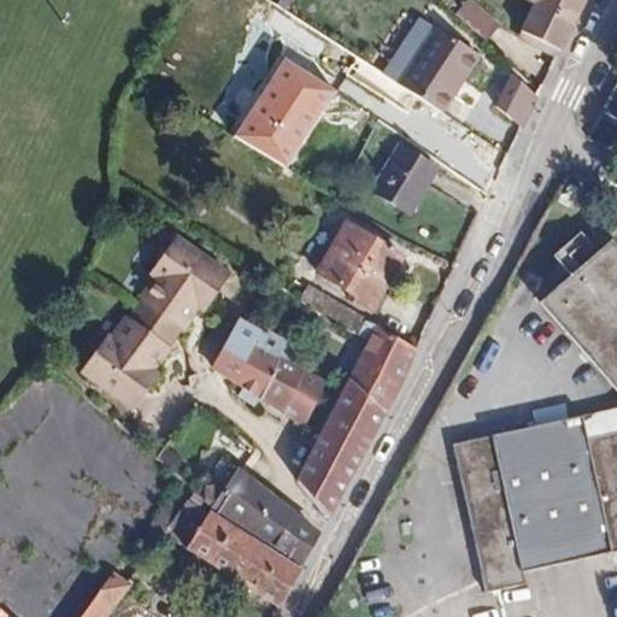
[(563,51),(587,0),(539,0),(538,4),(524,33),(563,51)]
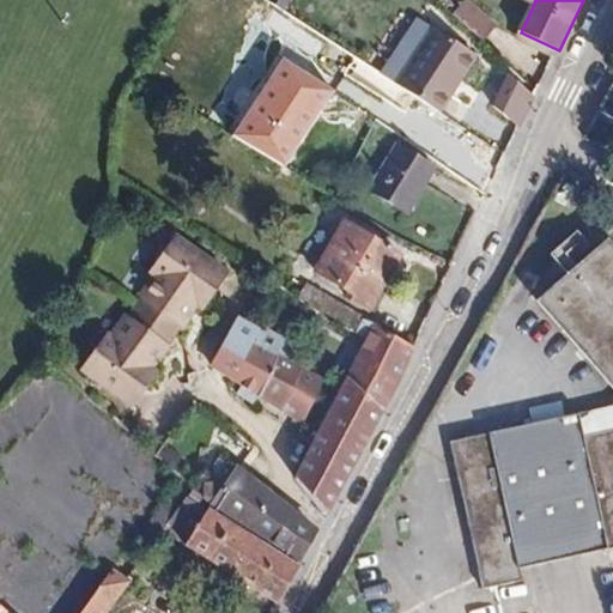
[(483,43),(497,25),(471,1),(455,19),(483,43)]
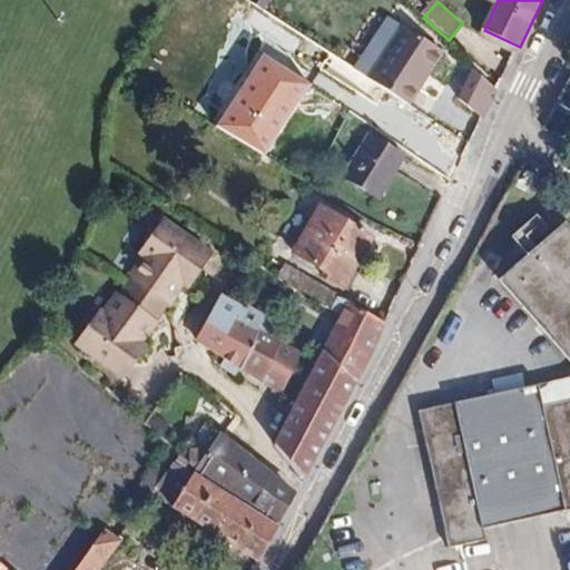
[(374,80),(413,106),(444,47),(402,26),(374,80)]
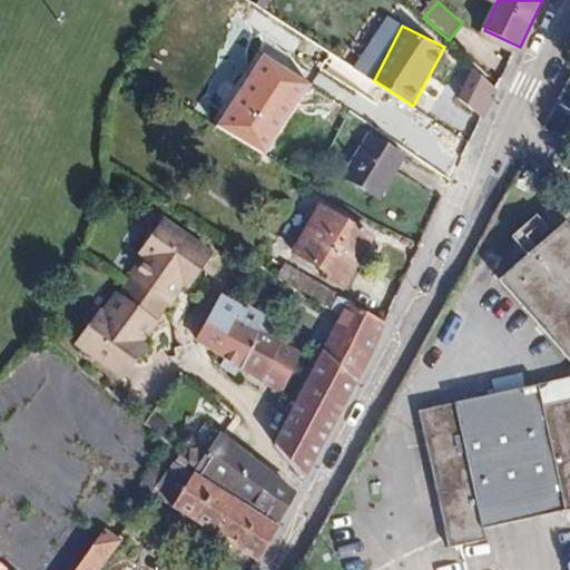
[(377,57),(385,37),(372,31),(364,51),(377,57)]
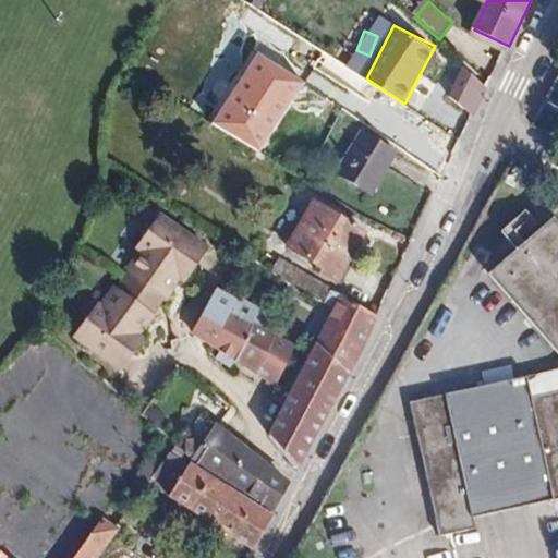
[(452,92),(482,105),(490,87),(461,73),(452,92)]
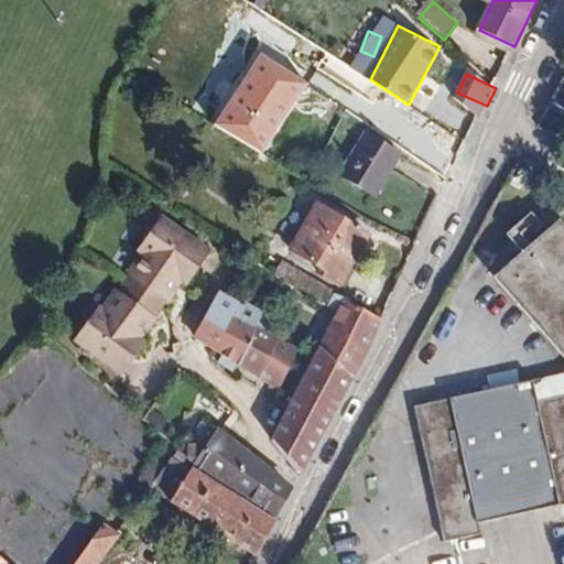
[(402,155),(368,137),(345,179),(379,197),(402,155)]
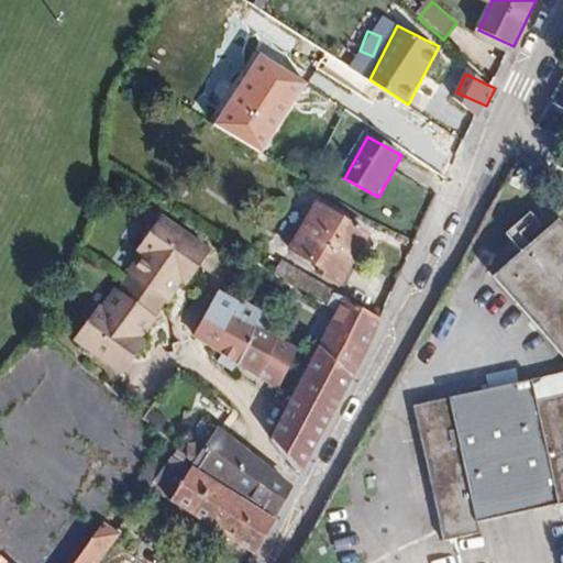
[(360,233),(315,203),(286,250),(318,269),(315,275),(328,283),(360,233)]
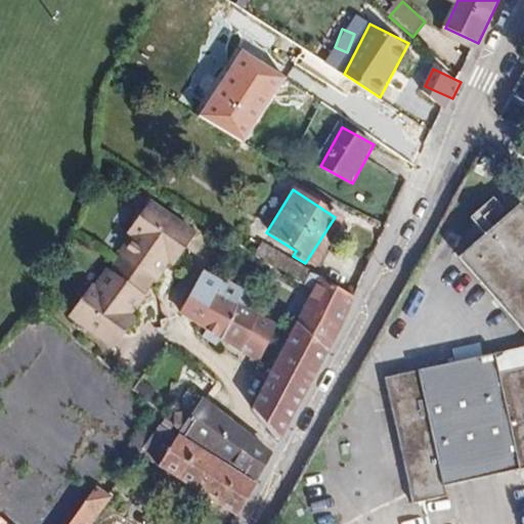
[(126,255),(156,277),(159,279),(171,263),(169,262),(177,251),(182,255),(195,236),(155,205),(131,234),(134,236),(123,253),(126,255)]
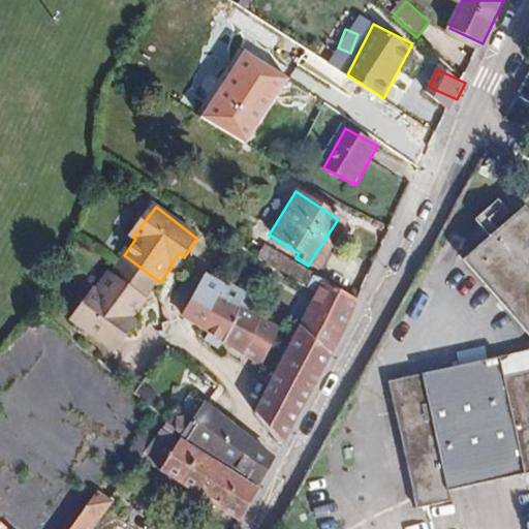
[(419,517),(453,508),(449,499),(526,480),(524,472),(528,470),(528,220),(520,211),(465,261),(528,333),(528,377),(503,383),(498,364),(390,391),(419,517)]
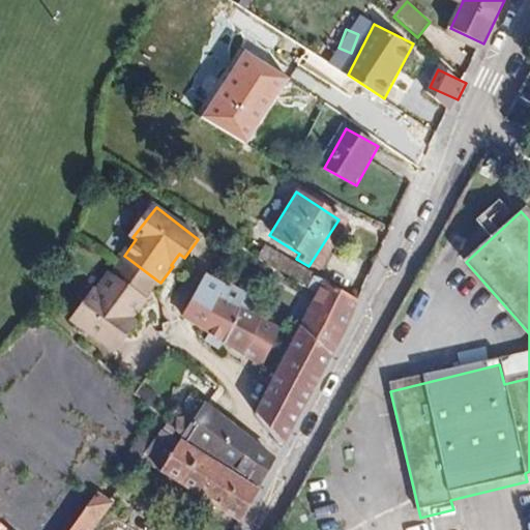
[(176,269),(184,258),(179,254),(171,265),(173,266),(176,269)]
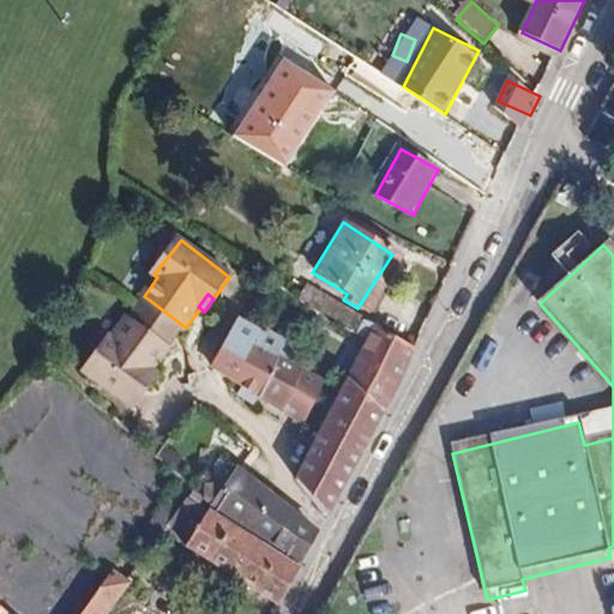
[(148,299),(138,312),(175,335),(182,325),(148,299)]
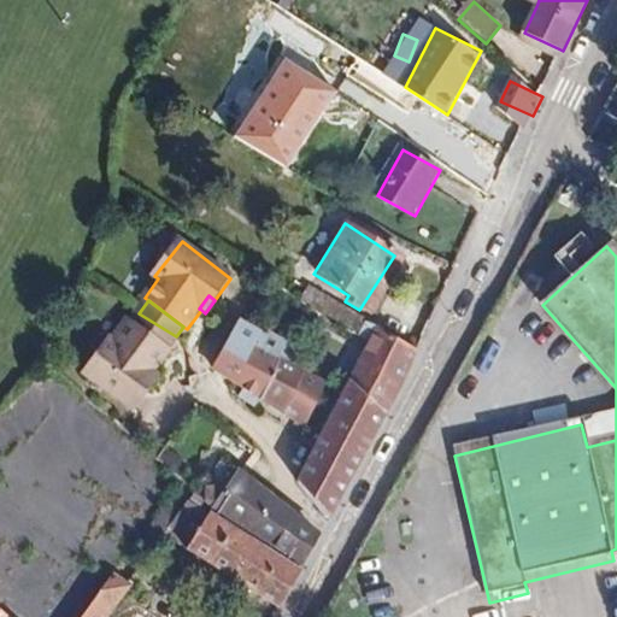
[(319,324),(324,316),(317,311),(312,319),(319,324)]
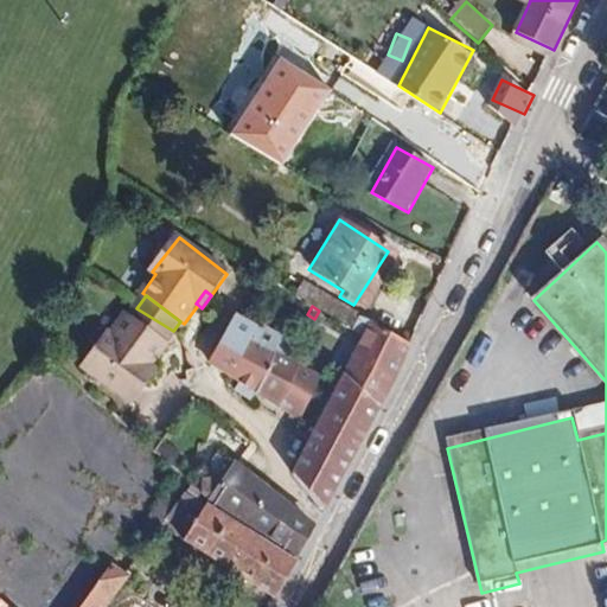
[(173,331),(136,308),(129,317),(165,342),(173,331)]
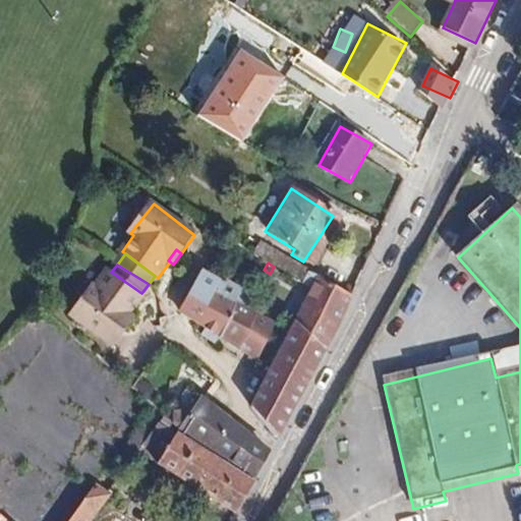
[(201,317),(223,289),(220,287),(225,278),(207,267),(182,304),(201,317)]
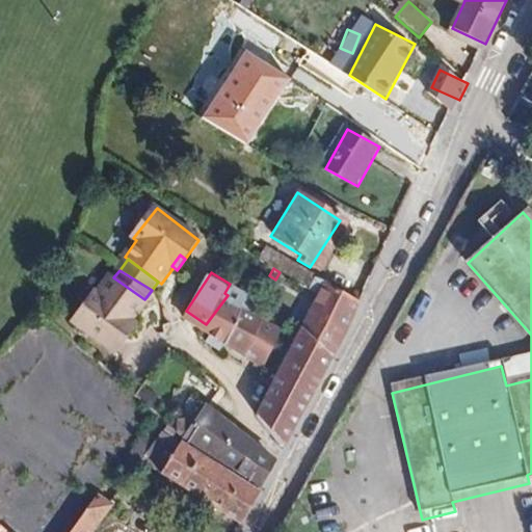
[(266,314),(289,278),(280,272),(275,280),(261,301),(258,308),(266,314)]
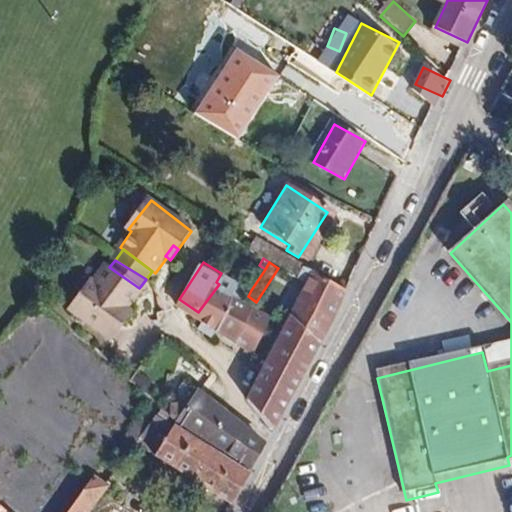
[(142,291),(139,288),(109,267),(106,265),(93,282),(91,280),(73,303),(72,312),(110,339),(125,320),(120,316),(129,305),(130,306),(142,291)]
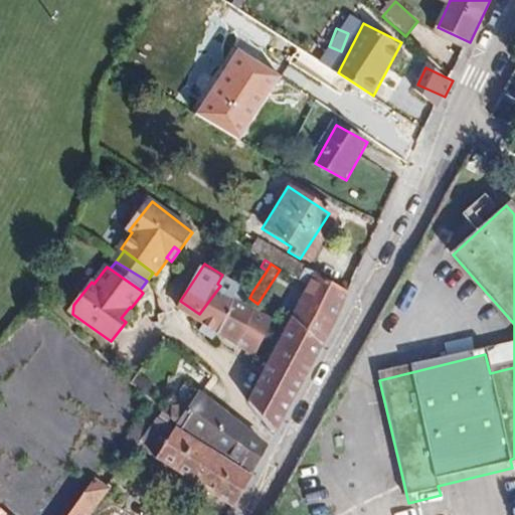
[(310,284),(315,275),(307,271),(302,281),(310,284)]
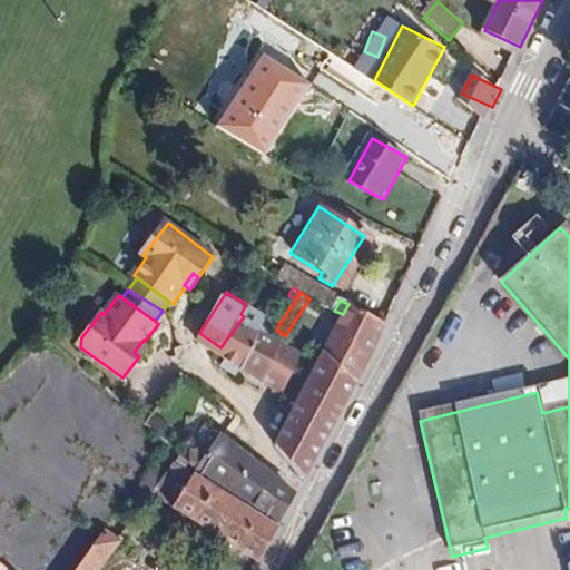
[(357,381),(387,324),(349,304),(343,314),(321,355),(357,381)]
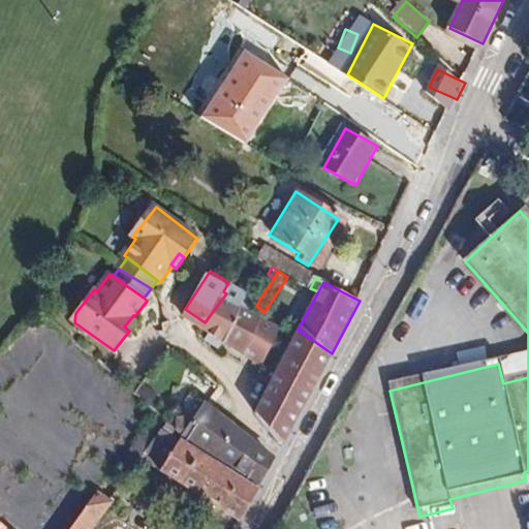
[(253,311),(256,306),(259,300),(247,292),(240,302),(226,293),(205,322),(210,327),(223,336),(225,338),(247,308),(253,311)]
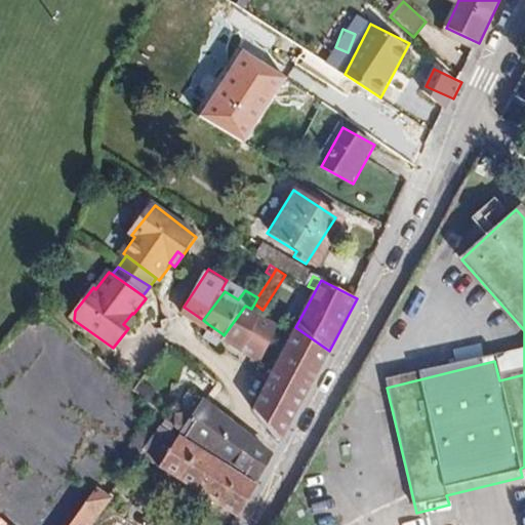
[(258,313),(251,309),(245,306),(224,335),(258,360),(268,344),(247,330),(258,313)]
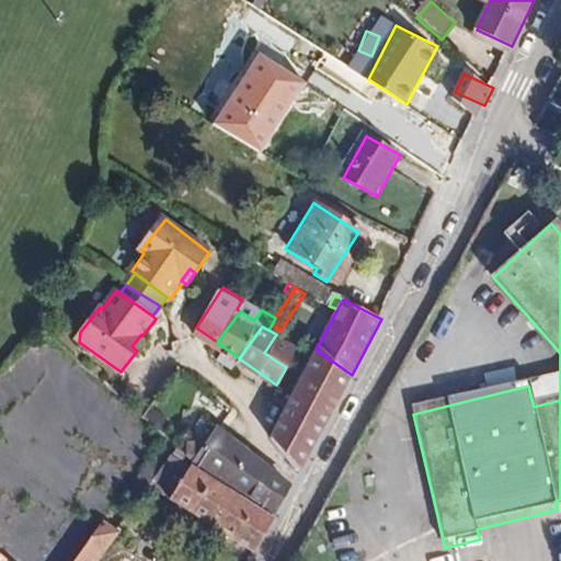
[(300,335),(294,331),(289,336),(297,341),(300,335)]
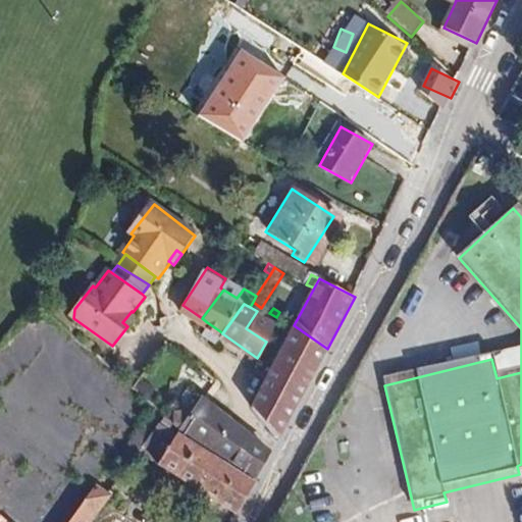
[(122,322),(127,326),(136,315),(133,312),(132,311),(122,322)]
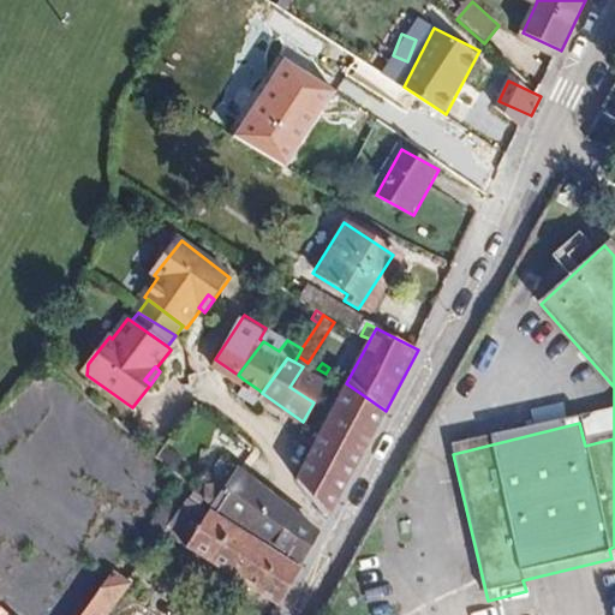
[(314,402),(326,381),(303,366),(290,387),(314,402)]
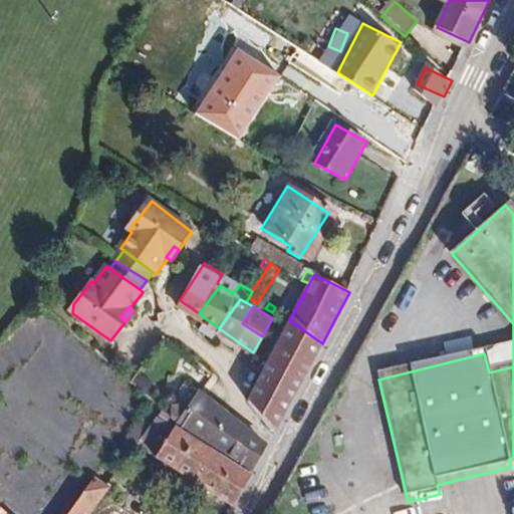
[(217,326),(204,317),(198,324),(212,333),(217,326)]
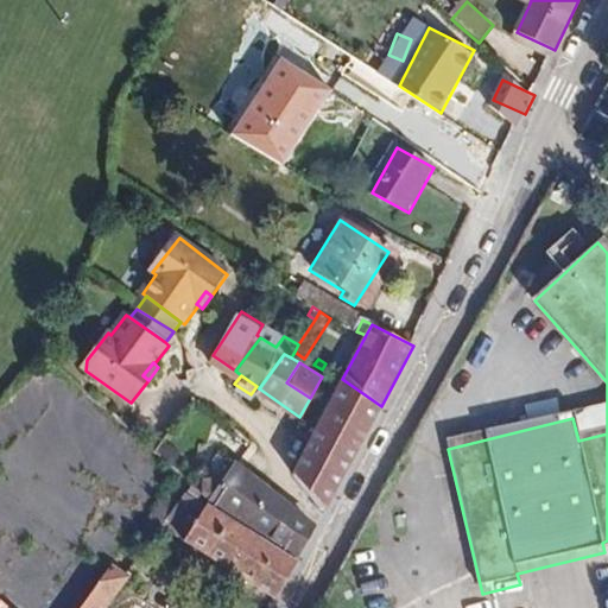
[(324,510),(381,406),(342,379),(337,387),(292,470),(324,510)]
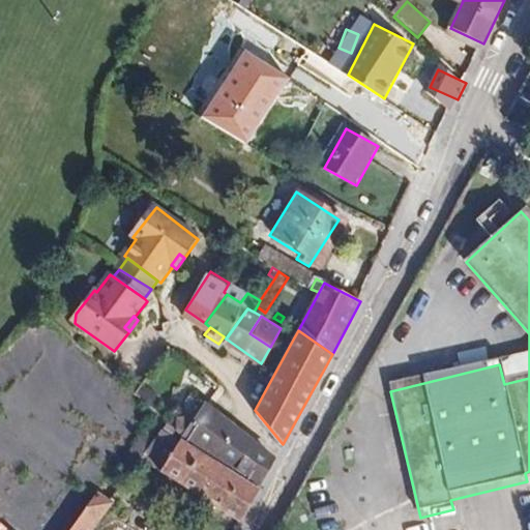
[(262,483),(275,458),(256,439),(254,441),(207,403),(206,405),(198,400),(188,414),(196,419),(186,435),(262,483)]
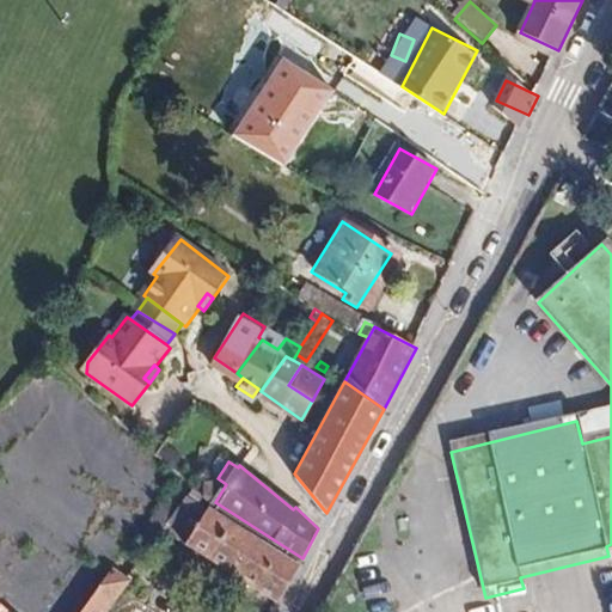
[(194,482),(182,472),(132,549),(146,560),(165,530),(277,604),(298,565),(187,493),(194,482)]
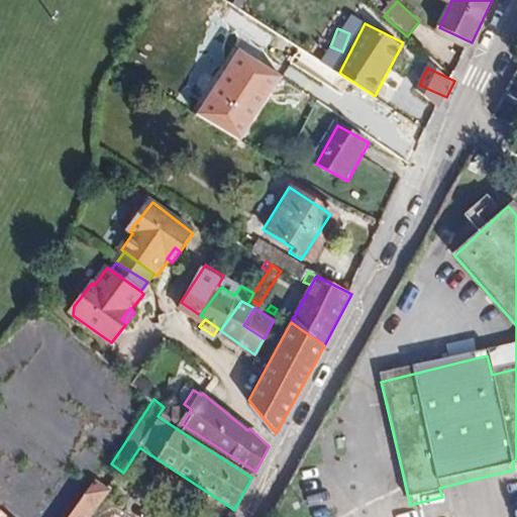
[(90,516),(110,491),(97,480),(76,507),(53,490),(31,516),(90,516)]
